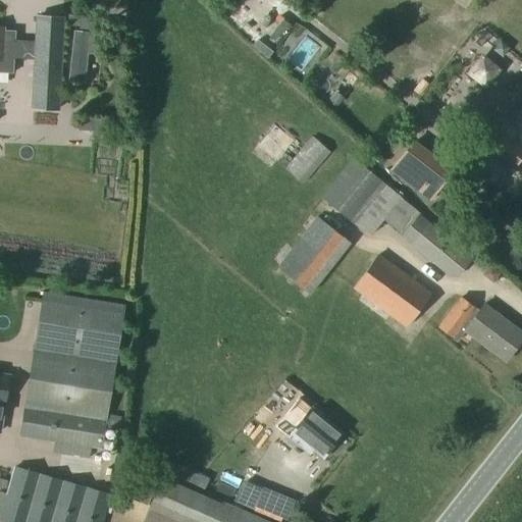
[(12,43),(13,34),(3,33),(3,29),(0,28),(0,51),(3,52),(3,55),(11,56),(11,58),(35,59),(59,60),(59,59),(61,24),(61,18),(37,17),(36,44),(21,43),(12,43)]
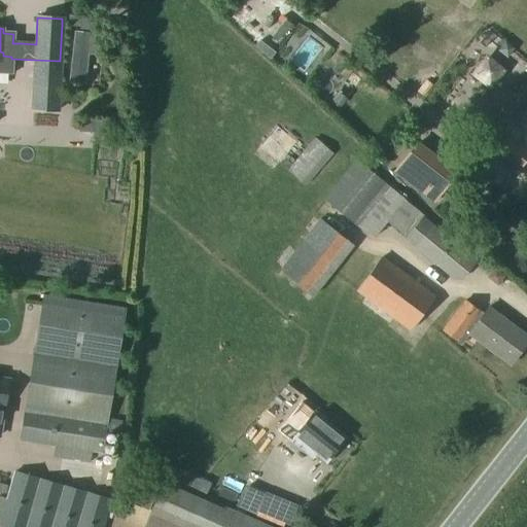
[(97,31),(98,19),(79,18),(78,29),(97,31)]
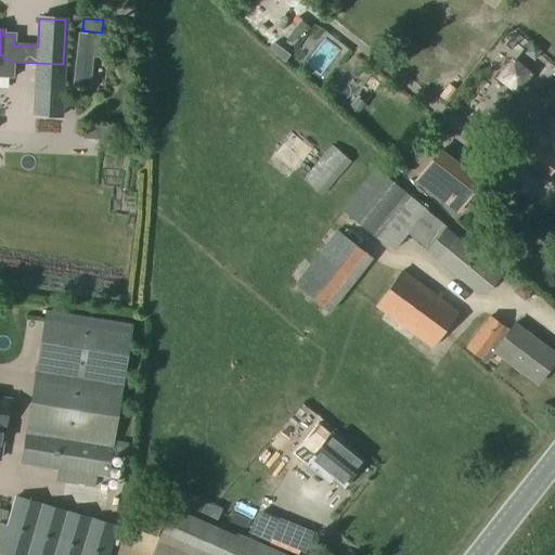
[(78,33),(74,87),(91,89),(94,55),(110,57),(112,36),(78,33)]
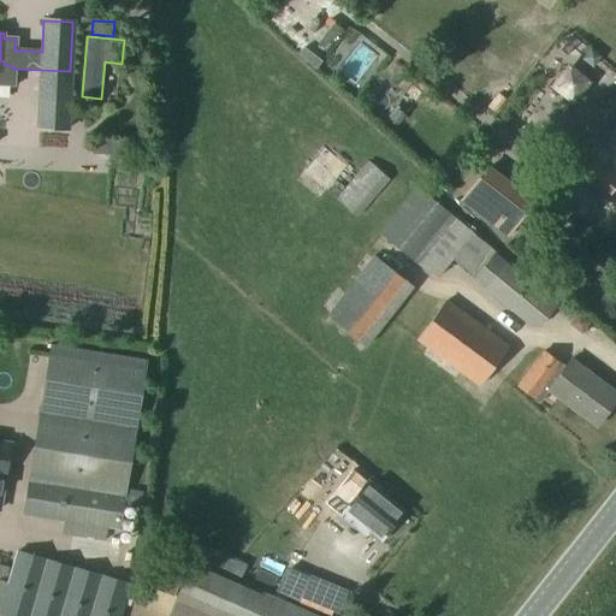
[(0,84),(13,86),(13,69),(13,66),(4,65),(4,61),(0,60),(0,84)]
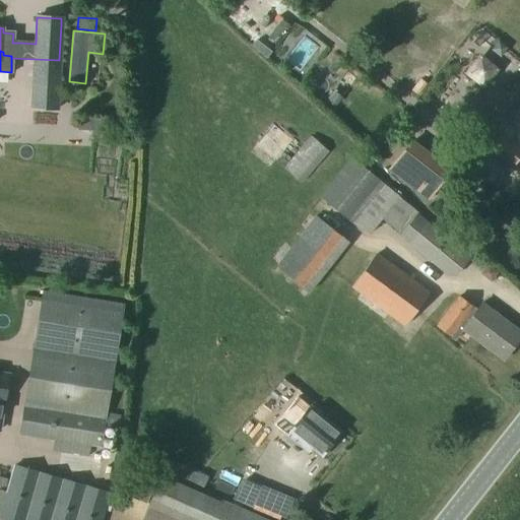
[(56,110),(59,60),(35,59),(31,109),(56,110)]
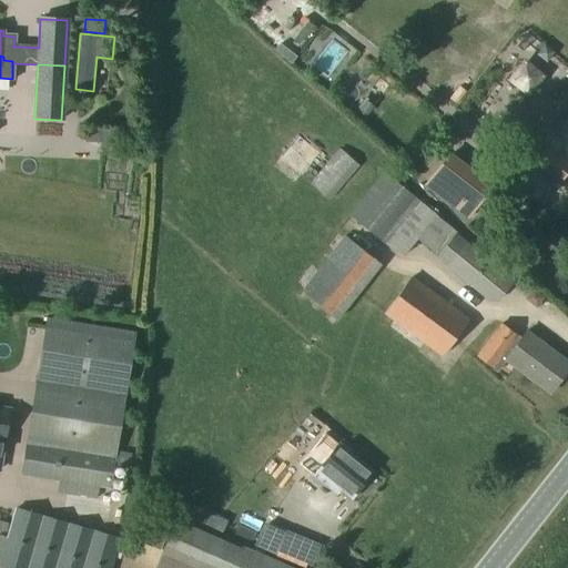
[(341,148),(312,182),(332,200),(362,165),(341,148)]
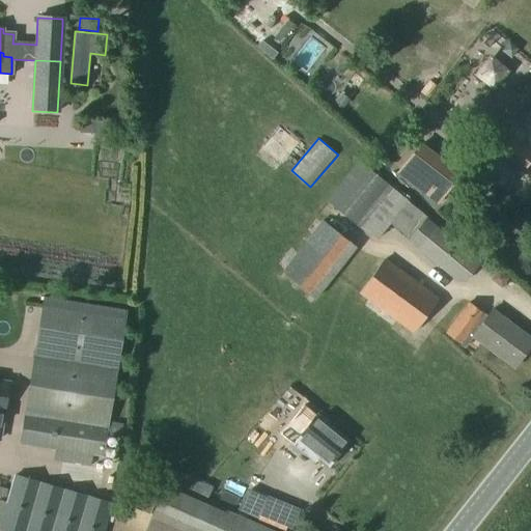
[(530,160),(530,154),(511,138),(500,154),(523,171),(530,160)]
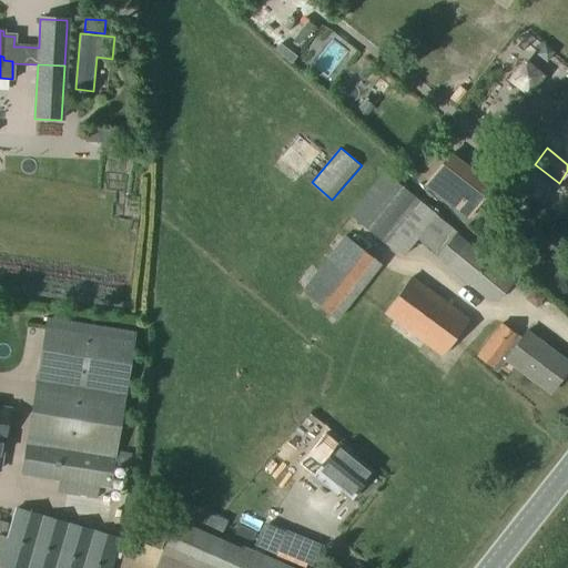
[(489,190),(447,158),(425,185),(467,217),(489,190)]
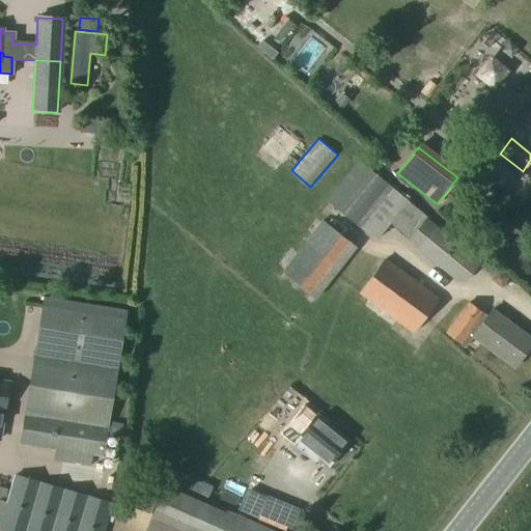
[(360,161),(327,201),(360,228),(393,188),(360,161)]
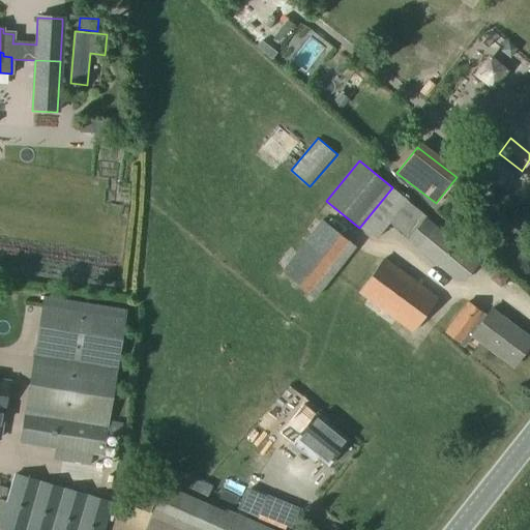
[(529,222),(529,221),(529,167),(529,168),(502,192),(529,222)]
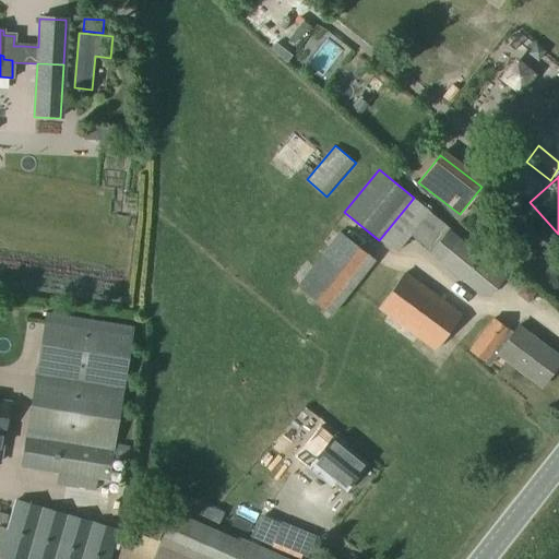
[(414,198),(379,240),(397,252),(409,238),(428,214),(430,212),(414,198)]
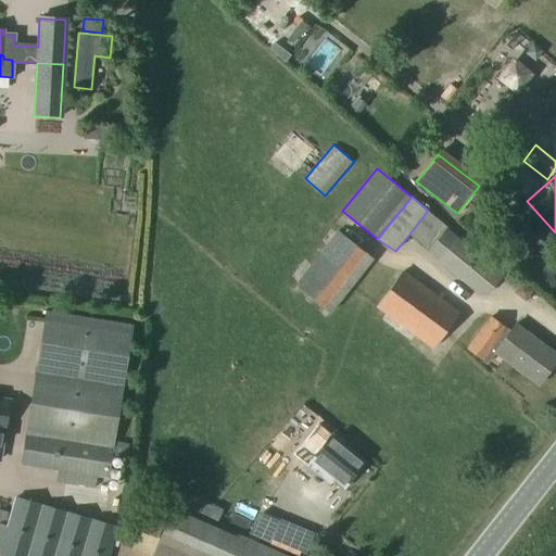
[(426,252),(444,228),(426,213),(407,237),(426,252)]
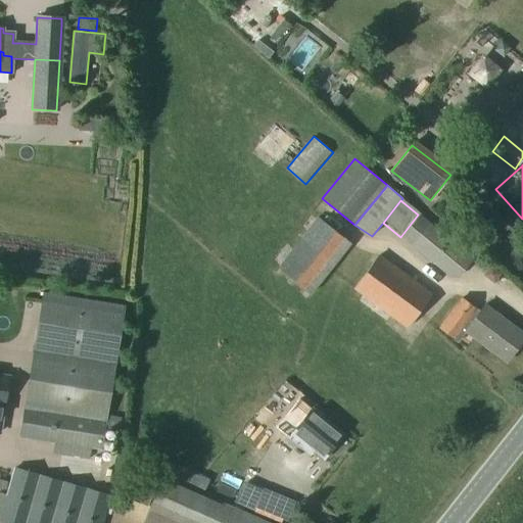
[(418,215),(400,237),(456,279),(472,257),(418,215)]
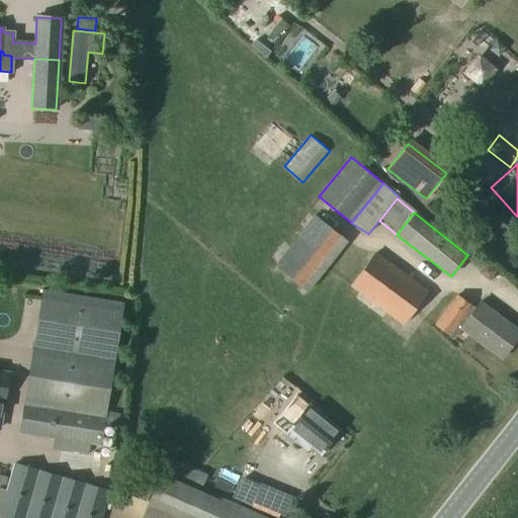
[(316,214),(275,266),(309,292),(349,242),(316,214)]
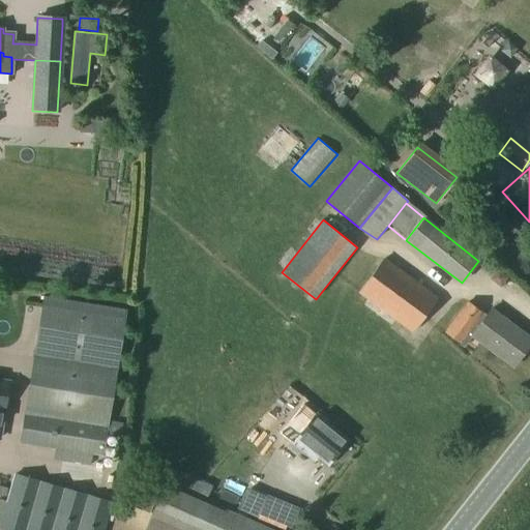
[(385,258),(359,292),(412,332),(439,298),(385,258)]
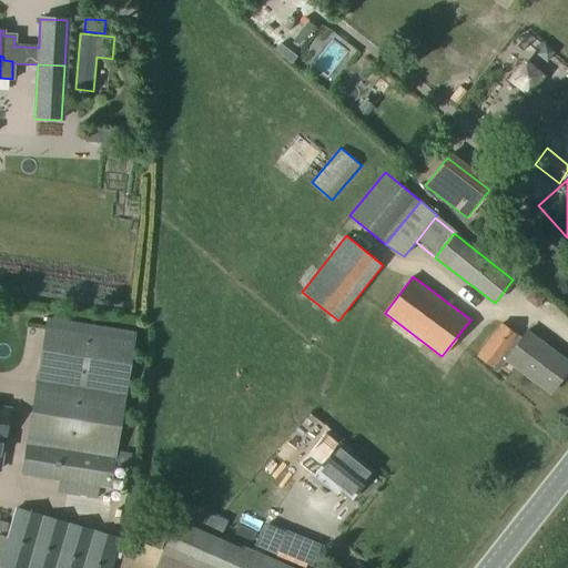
[(503,322),(475,357),(496,373),(505,359),(551,394),(567,371),(567,361),(527,331),(523,336),(503,322)]
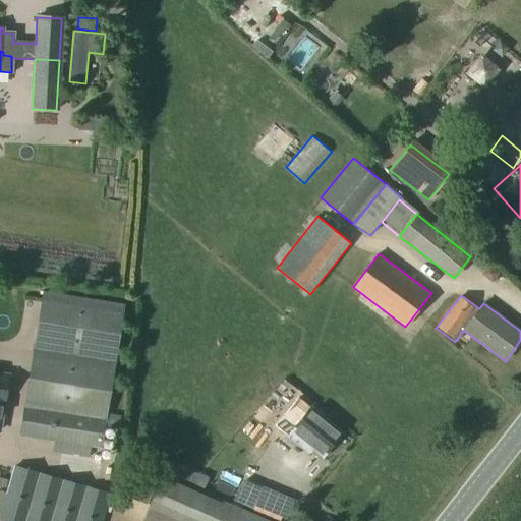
[(40,299),(16,435),(55,441),(53,454),(88,460),(90,447),(99,449),(122,313),(40,299)]
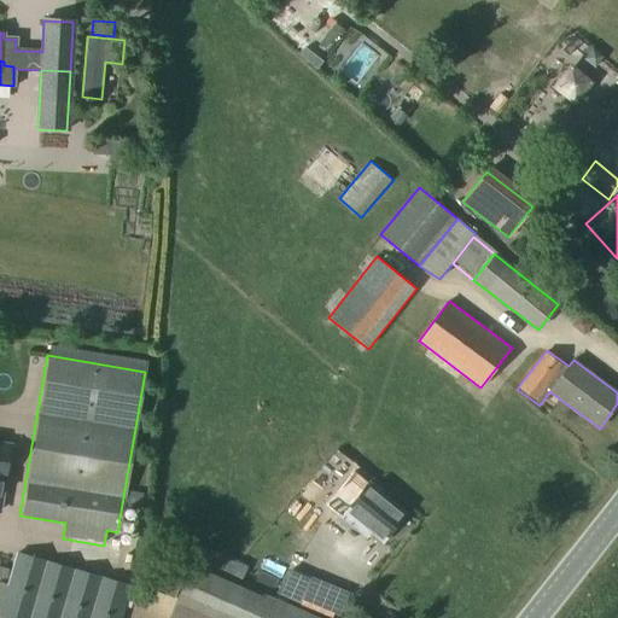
[(328,473),(312,489),(324,500),(339,484),(328,473)]
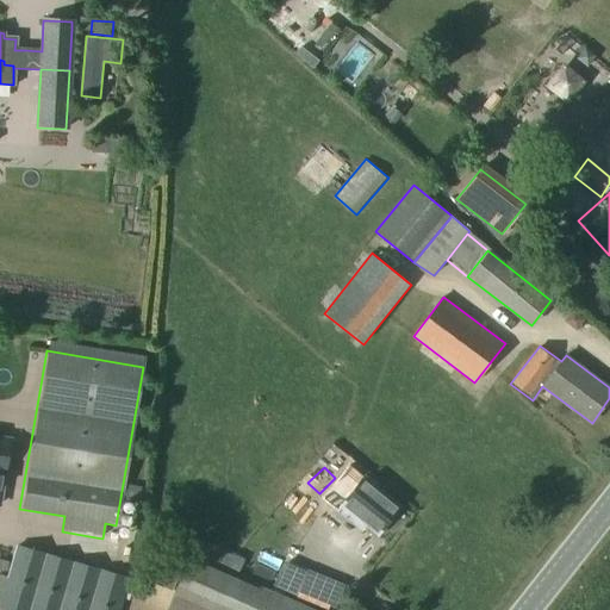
[(368,477),(335,512),(363,535),(366,533),(375,541),(404,509),(368,477)]
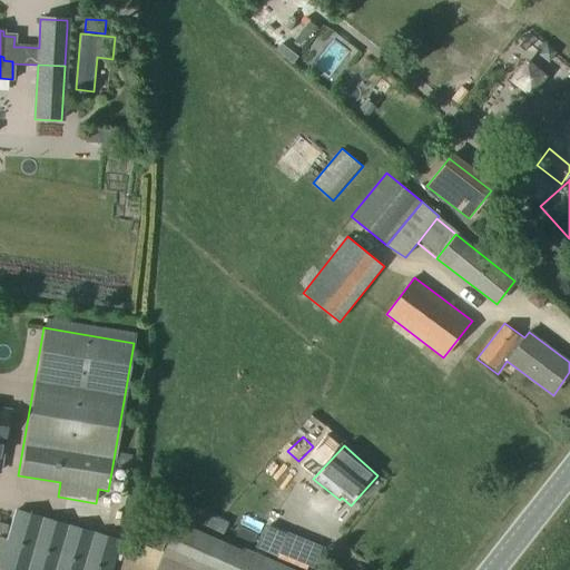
[(0,541),(0,567),(11,569),(112,569),(121,541),(64,523),(16,510),(7,543),(0,541)]
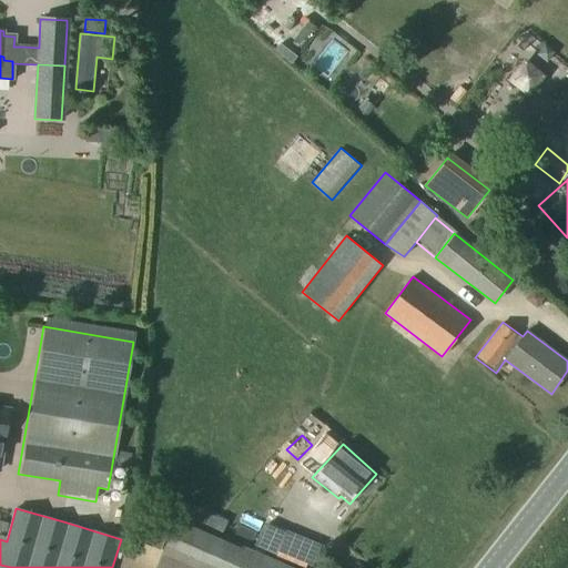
[(297,567),(179,516),(161,557),(185,567),(297,567)]
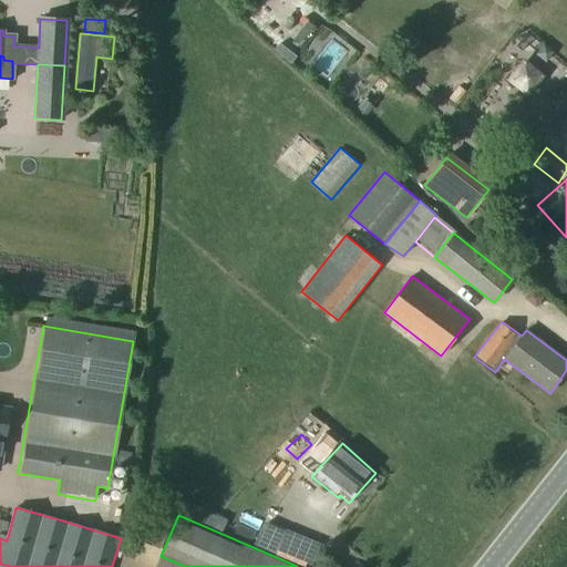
[(171,522),(160,517),(148,544),(160,548),(171,522)]
